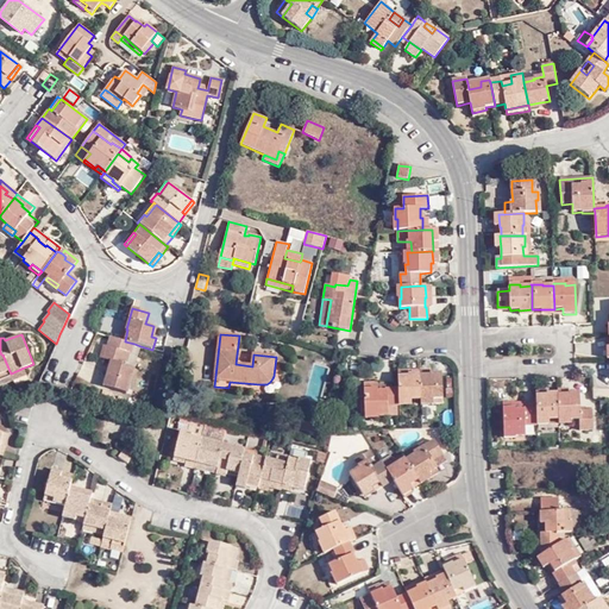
[(119,339),(110,337),(107,346),(104,359),(111,362),(104,387),(127,394),(135,366),(127,365),(130,353),(131,353),(135,344),(125,341),(119,339)]
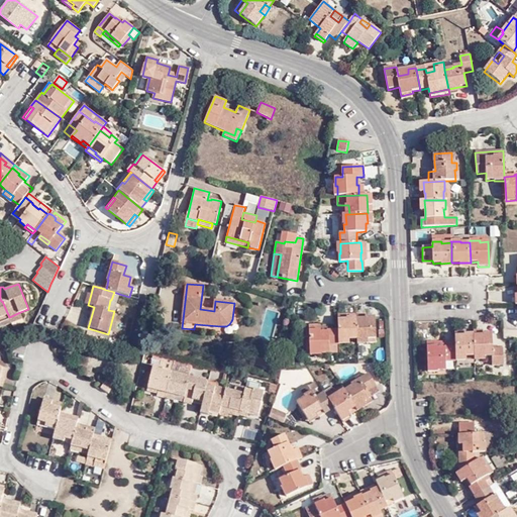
[(114,311),(119,294),(114,292),(111,300),(110,300),(108,310),(114,311)]
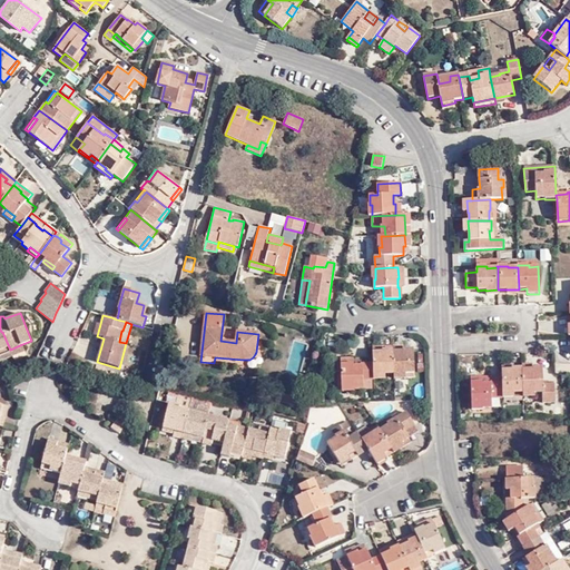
[(2,332),(1,332),(0,332),(0,355),(11,352),(10,350),(2,332)]
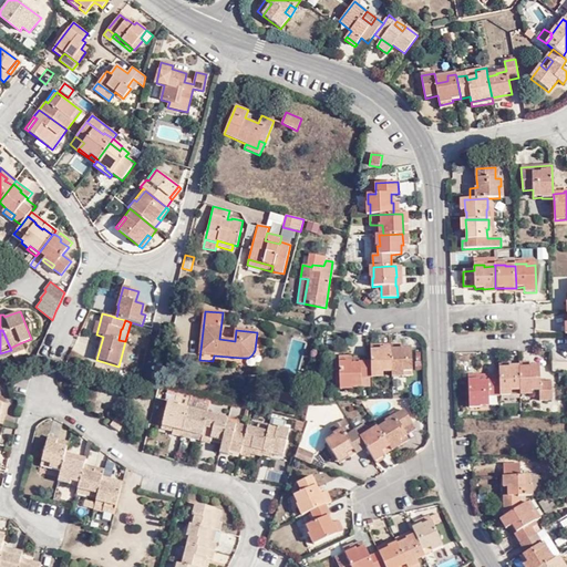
[(22,342),(10,348),(11,350),(14,359),(27,353),(22,342)]
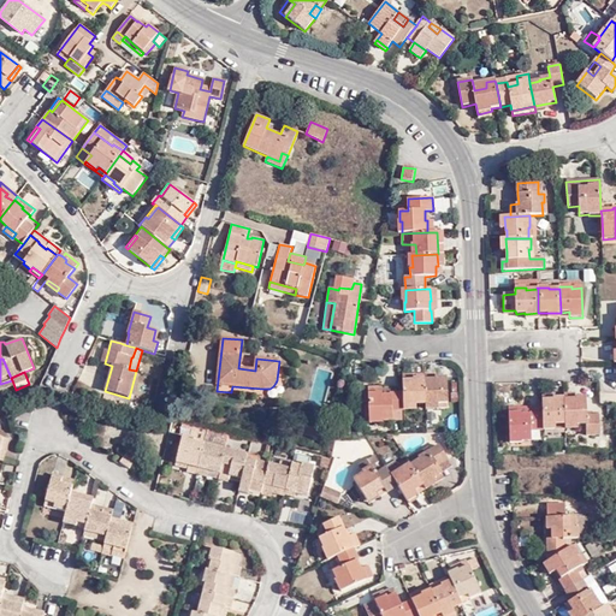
[(425,403),(425,380),(425,378),(414,379),(414,381),(402,381),(402,394),(403,410),(416,409),(416,404),(426,403),(425,403)]
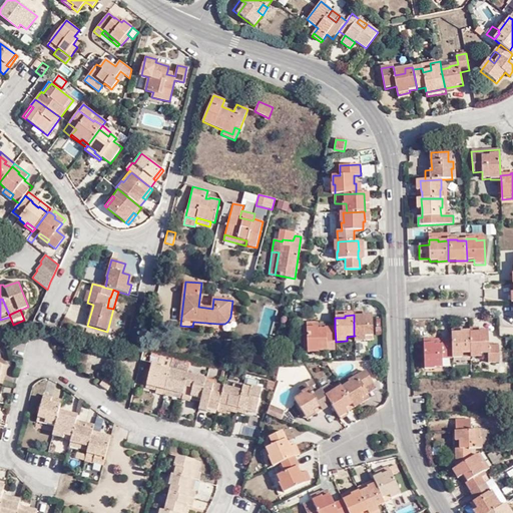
[(363,317),(354,317),(354,336),(373,336),(372,315),(369,315),(363,315),(363,317)]
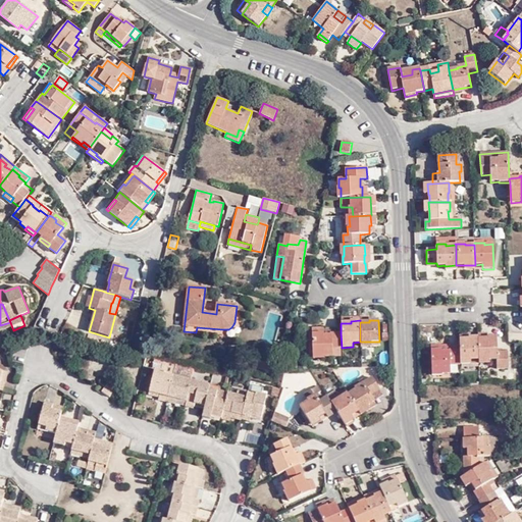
[(332,348),(342,348),(341,333),(331,333),(331,334),(324,335),(324,333),(312,333),(313,359),(324,359),(324,357),(332,357),(332,348)]
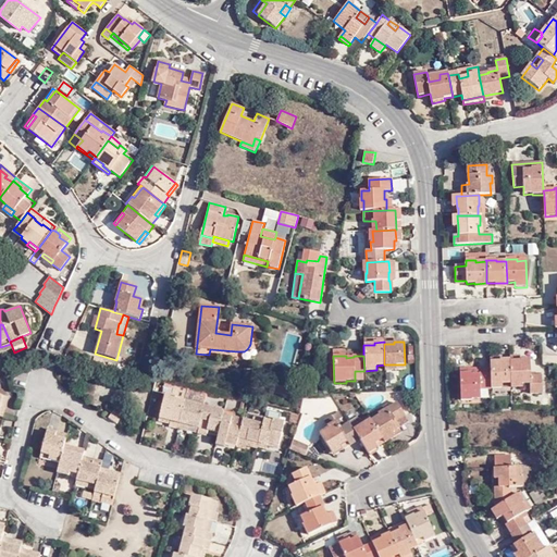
[(520,361),(510,361),(511,383),(510,384),(523,384),(530,384),(530,395),(543,394),(542,376),(531,376),(530,359),(520,360),(520,361)]
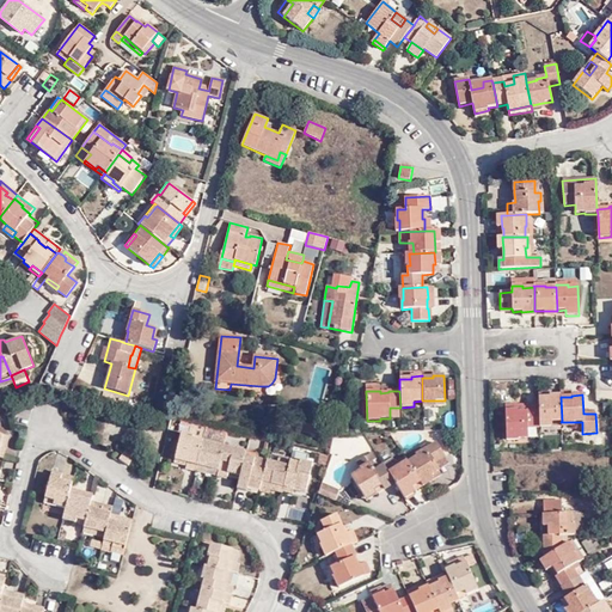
[(562,421),(561,397),(561,396),(550,396),(550,398),(538,398),(539,404),(539,410),(539,422),(562,421)]
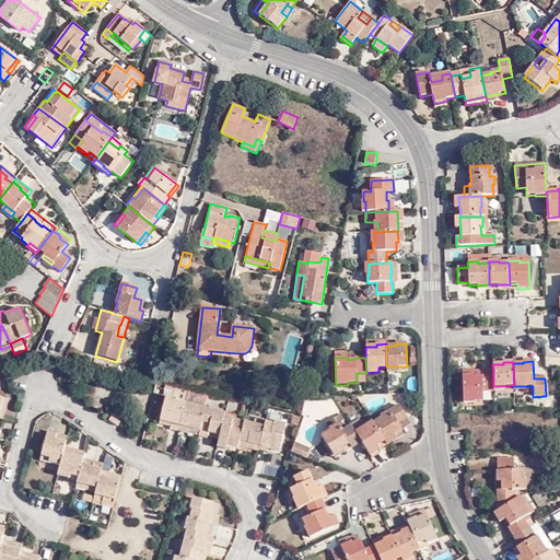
[(416,375),(407,375),(407,392),(417,392),(416,375)]
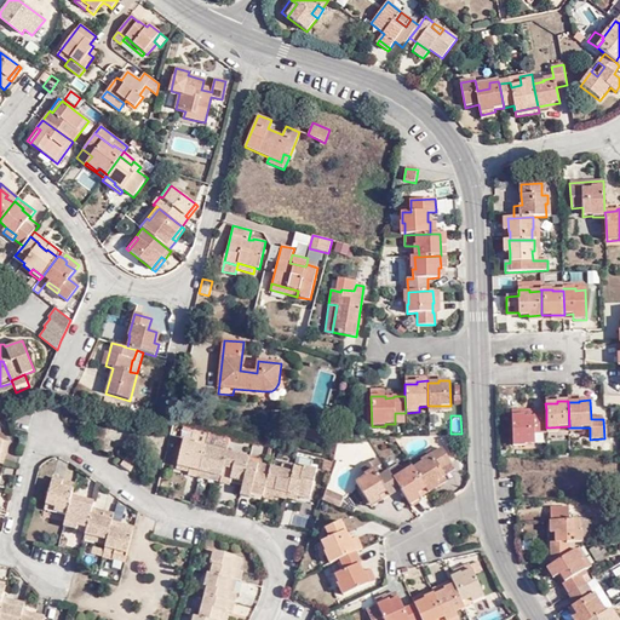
[(546,432),(546,428),(546,415),(534,415),(535,418),(524,418),(524,417),(512,417),(512,442),(526,442),(526,445),(535,443),(535,434),(544,432),(546,432)]
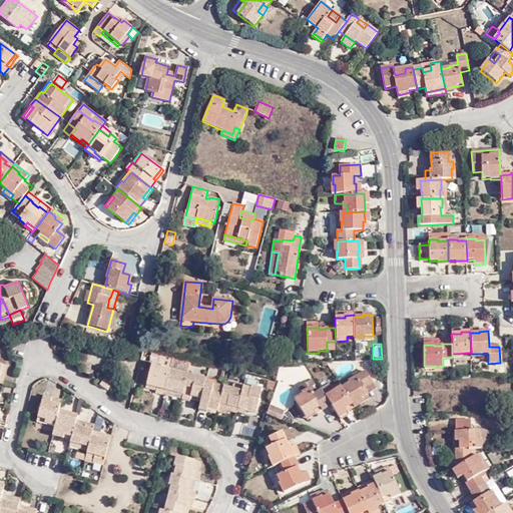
[(170,370),(173,357),(160,354),(158,364),(163,366),(162,368),(170,370)]
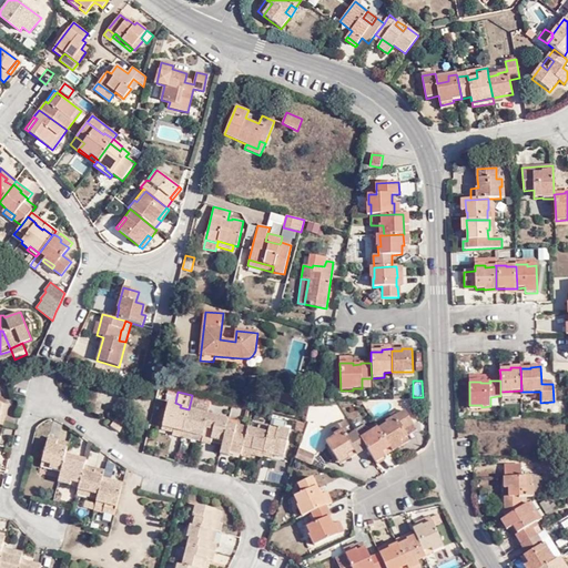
[(209,414),(212,399),(192,395),(189,409),(209,414)]
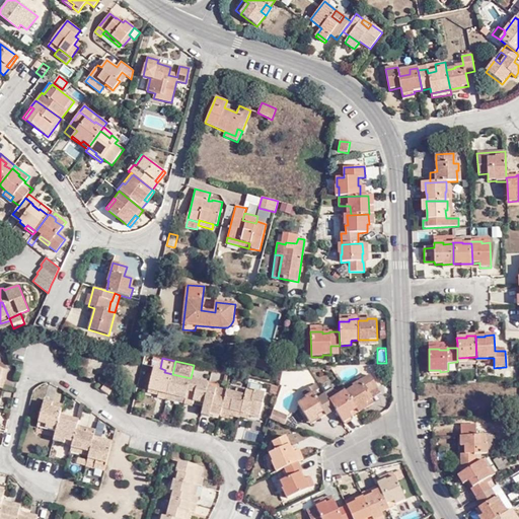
[(166,399),(172,374),(164,372),(165,370),(160,368),(153,367),(149,388),(159,390),(158,394),(157,398),(166,399)]
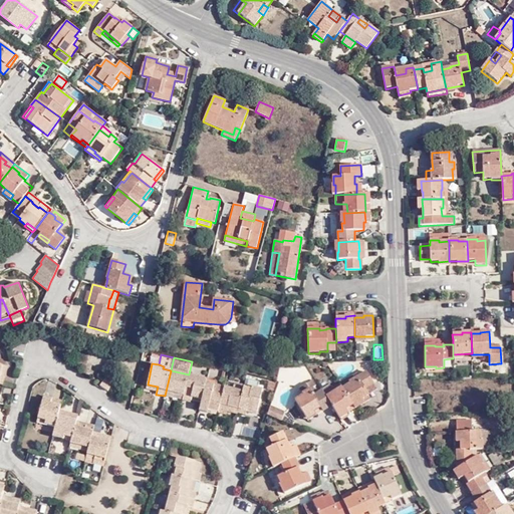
[(185,393),(189,374),(171,370),(165,396),(173,399),(174,395),(175,391),(185,393)]
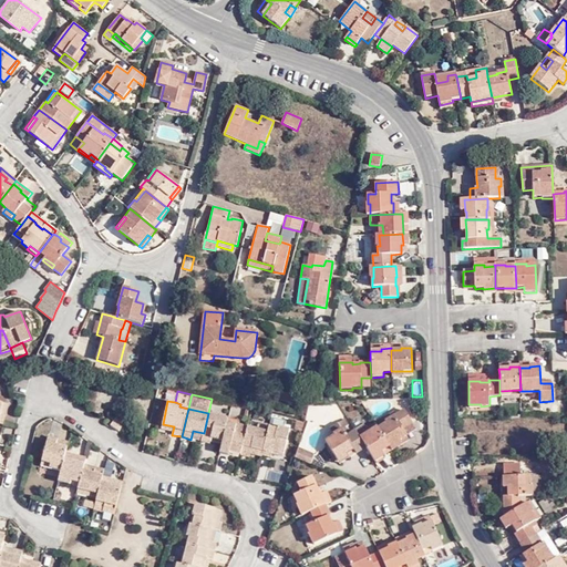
[(397,414),(378,426),(390,446),(406,436),(403,430),(413,424),(404,409),(397,414)]
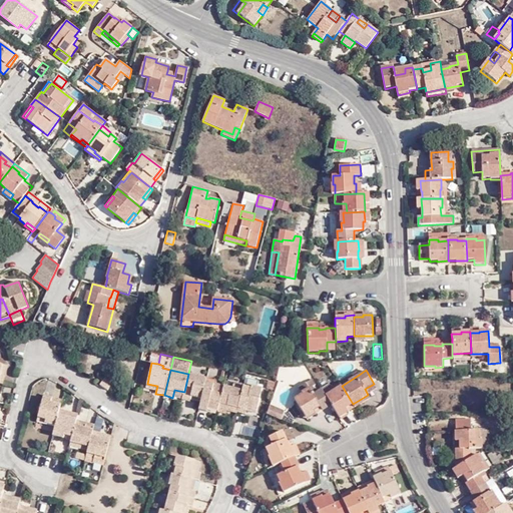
[(340,383),(342,386),(359,375),(357,372),(349,377),(339,382),(340,383)]
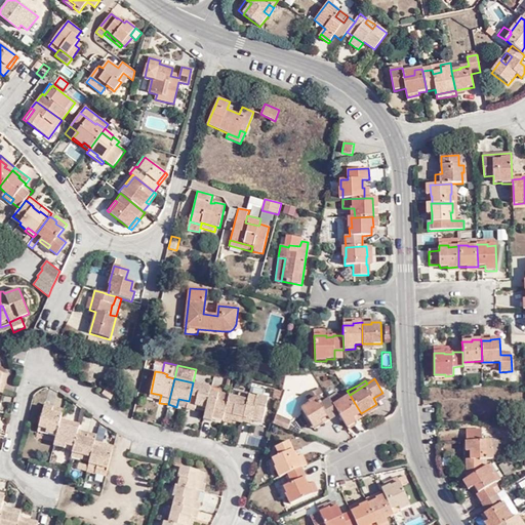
[(207,405),(210,391),(211,387),(193,382),(189,401),(187,406),(187,409),(194,410),(195,407),(196,403),(207,405)]
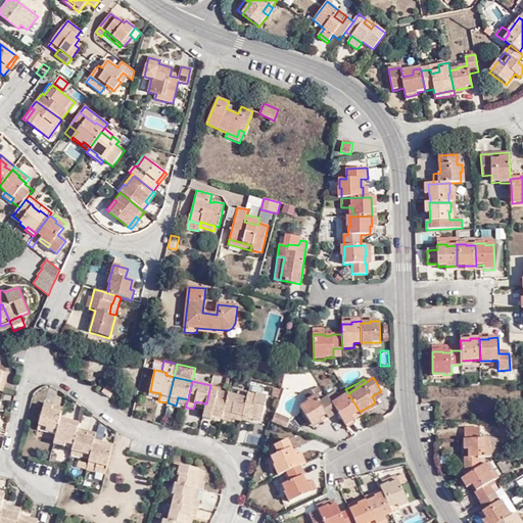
[(102,392),(110,397),(116,388),(108,383),(102,392)]
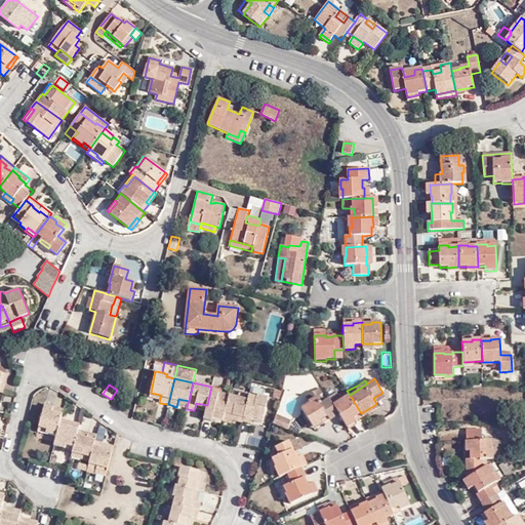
[(338,414),(333,405),(329,399),(324,401),(320,395),(323,393),(320,388),(305,397),(309,404),(300,408),(312,427),(321,420),(328,416),(330,419),(338,414)]
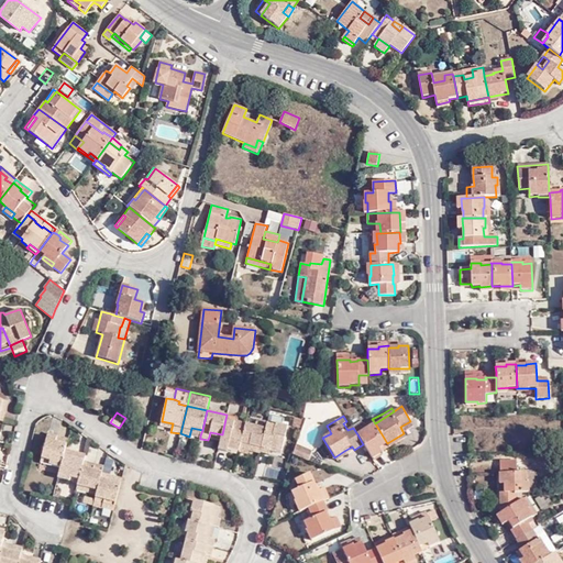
[(241,446),(245,424),(245,423),(225,419),(222,434),(221,440),(218,450),(228,452),(228,449),(229,443),(241,446)]
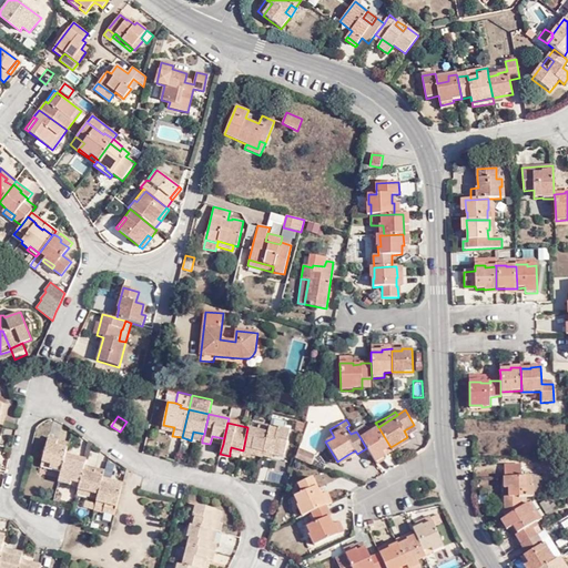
[(378,427),(376,424),(367,429),(365,425),(356,432),(361,438),(378,427)]
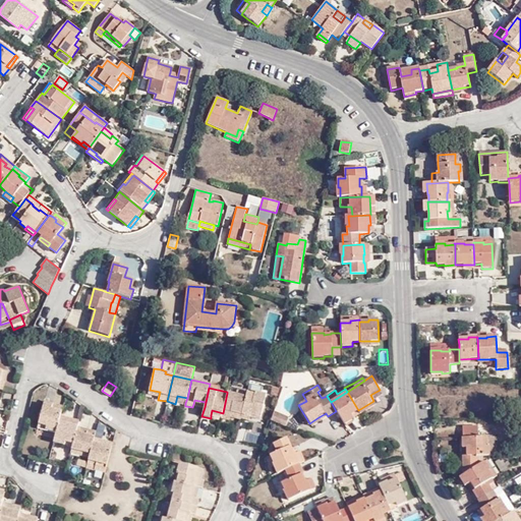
[(383,395),(380,390),(370,395),(373,401),(383,395)]
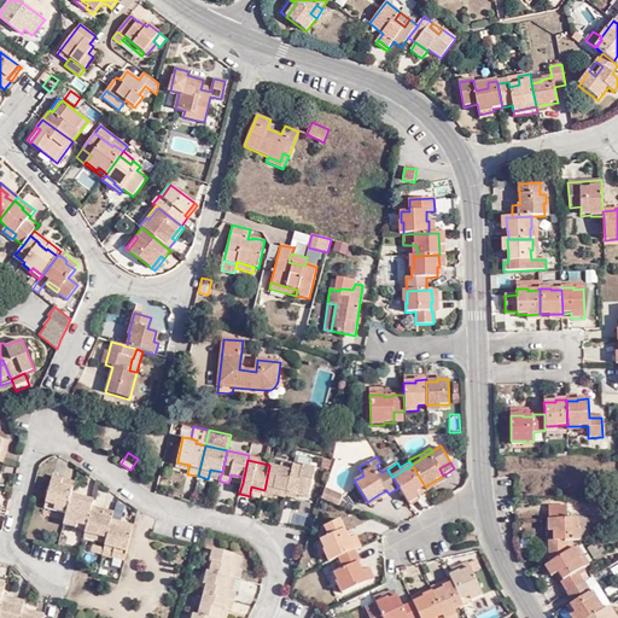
[(302,467),(292,465),(291,471),(286,493),(285,496),(296,499),(297,495),(298,489),(310,491),(316,467),(303,465),(302,467)]
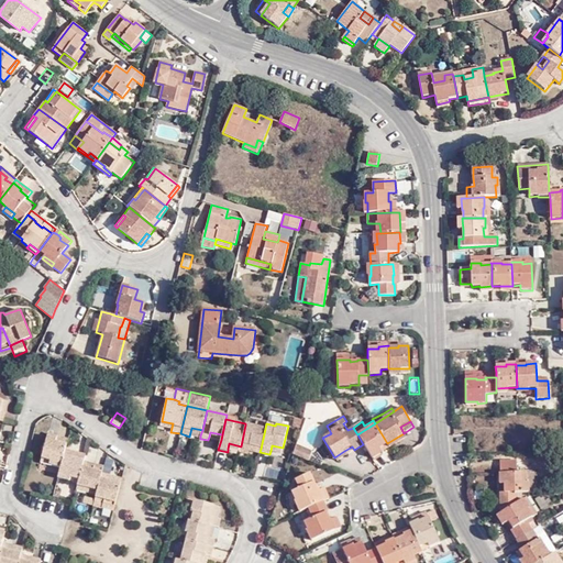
[(387,443),(375,423),(357,434),(363,444),(370,454),(387,443)]
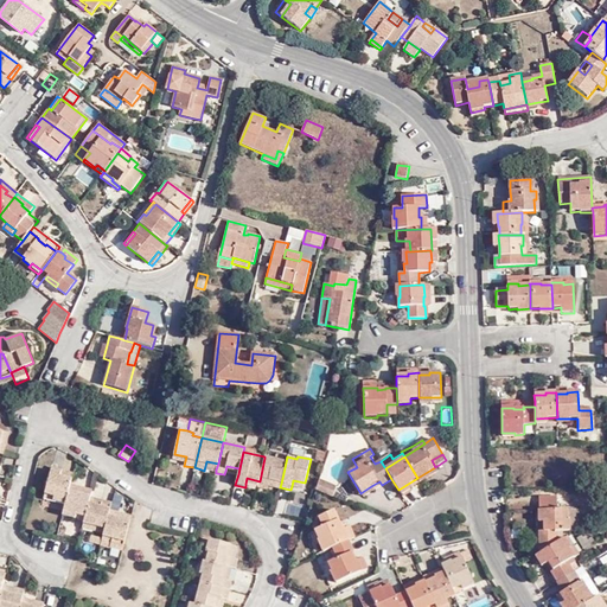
[(268,490),(268,486),(269,480),(281,484),(286,462),(264,458),(260,481),(257,486),(257,487),(268,490)]
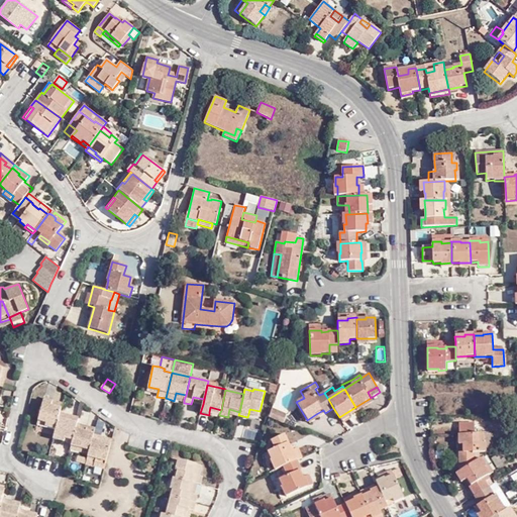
[(60,412),(62,406),(52,403),(53,401),(43,398),(37,421),(45,423),(45,426),(56,429),(60,415),(60,412)]
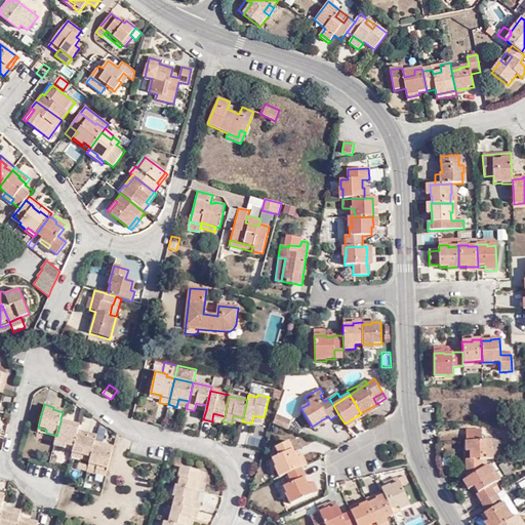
[(376,404),(361,413),(363,417),(379,407),(376,404)]
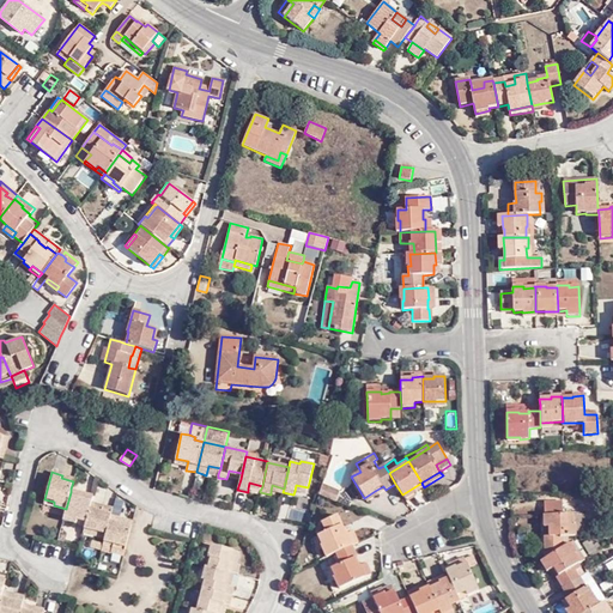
[(424,487),(422,483),(402,495),(406,499),(424,487)]
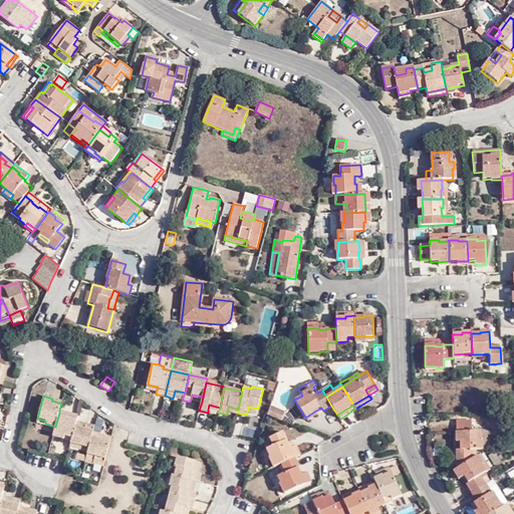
[(285,413),(271,407),(268,415),(282,421),(285,413)]
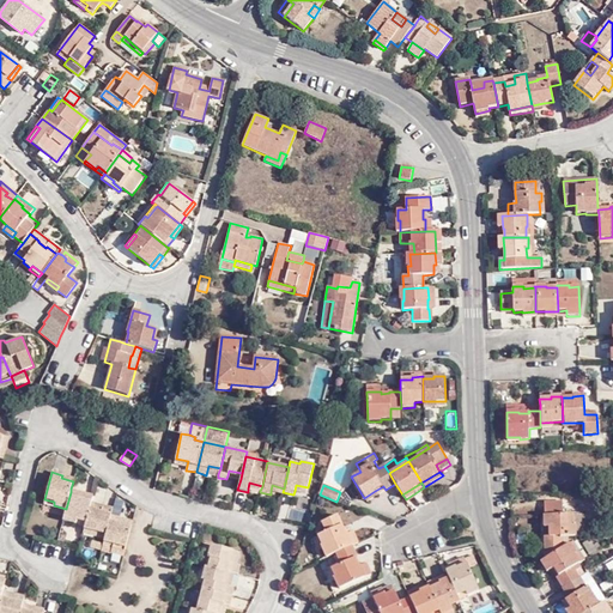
[(378,496),(375,491),(364,498),(366,503),(378,496)]
